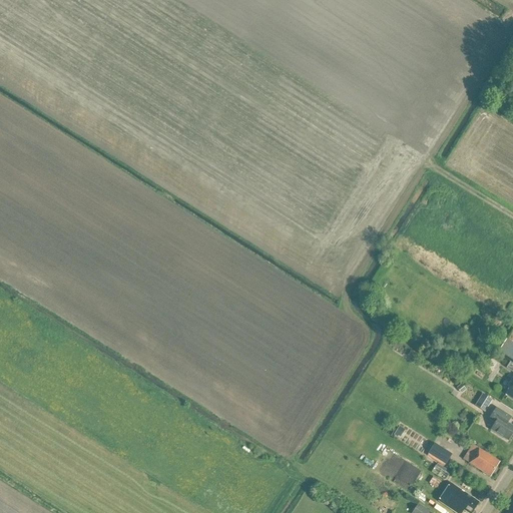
[(477,331),(479,341),(489,338),(486,329),(477,331)]
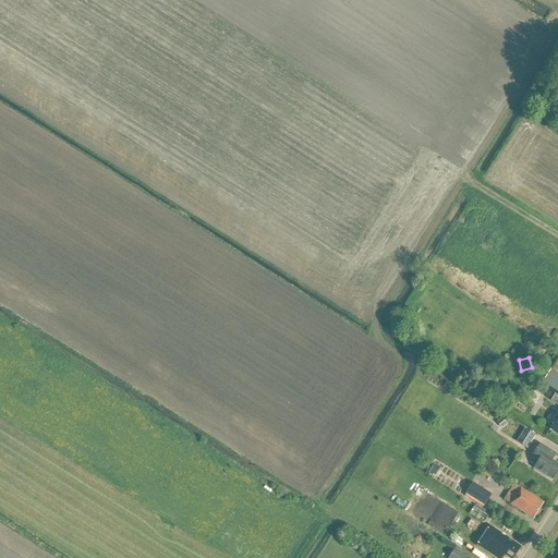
[(501,419),(497,423),(501,428),(506,424),(501,419)]
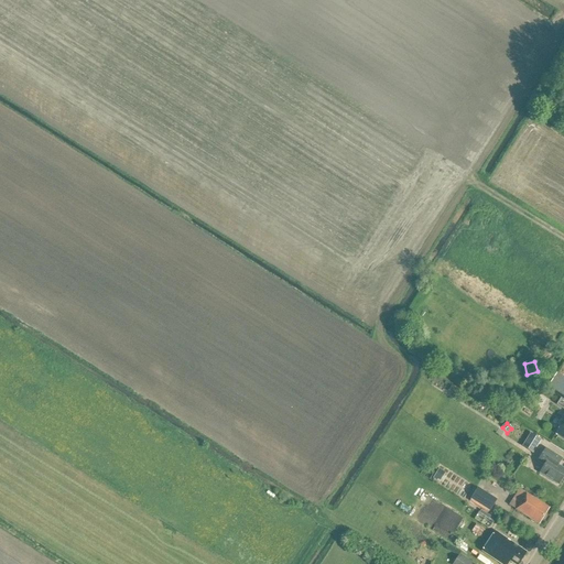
[(532,454),(540,441),(531,434),(522,447),(532,454)]
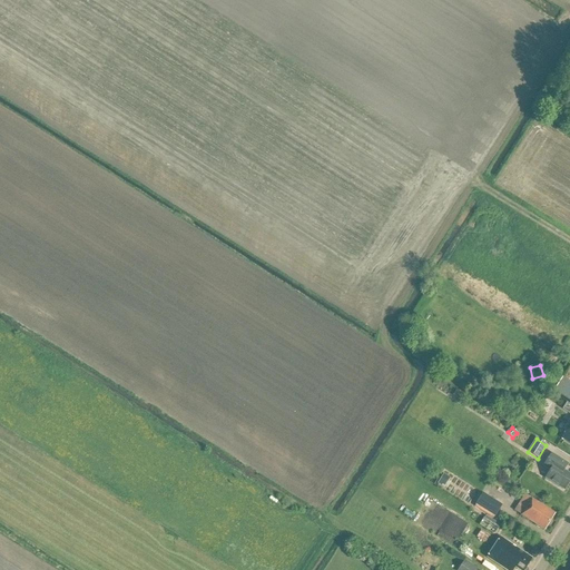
[(564,491),(569,481),(569,474),(563,471),(568,464),(552,454),(544,467),(551,471),(546,479),(564,491)]
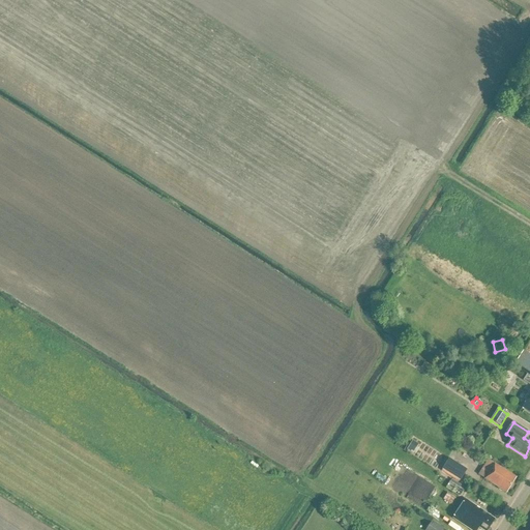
[(413,441),(407,450),(411,452),(416,443),(413,441)]
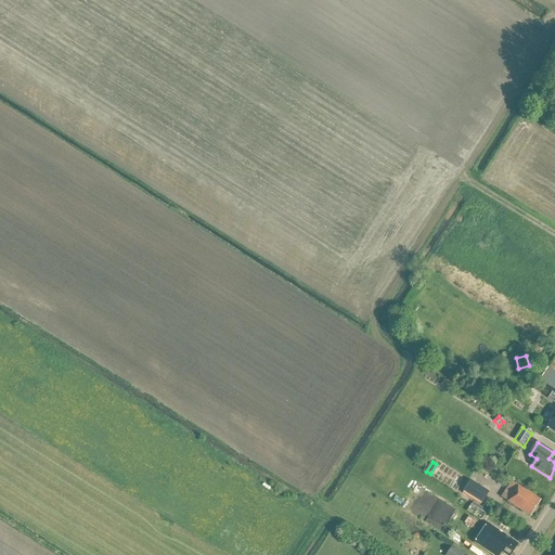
[(481,504),(489,492),(469,481),(463,492),(481,504)]
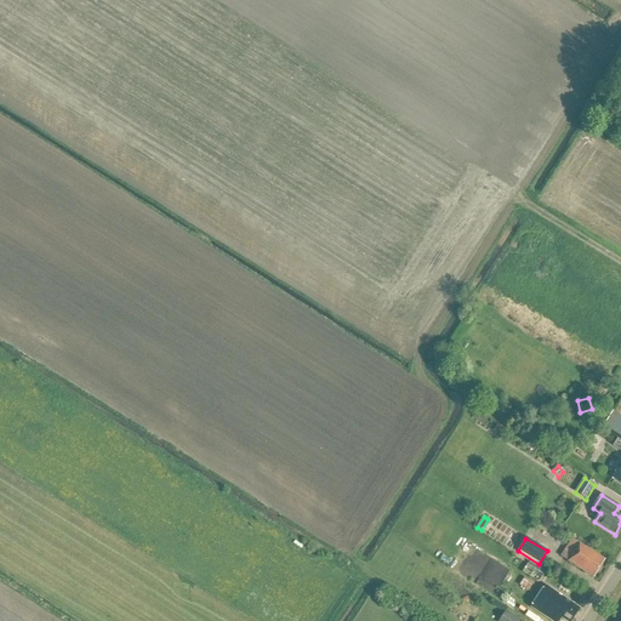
[(593,580),(605,560),(579,543),(567,563),(593,580)]
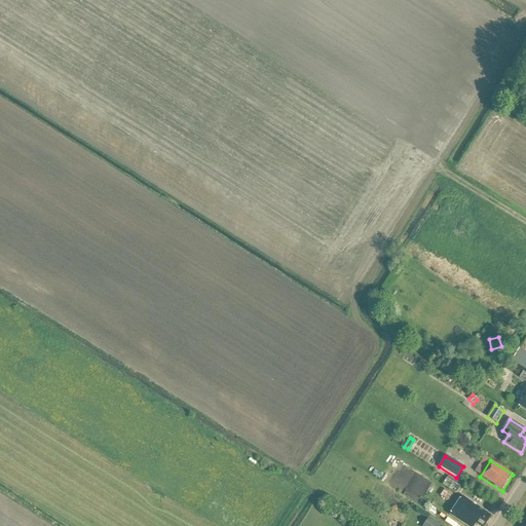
[(455,494),(460,487),(446,479),(442,486),(455,494)]
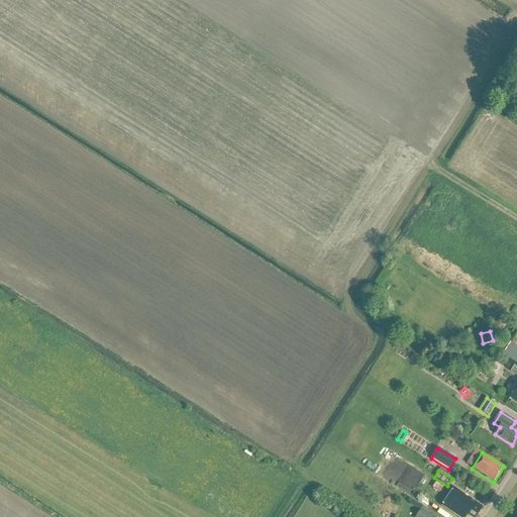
[(440,494),(444,487),(435,482),(431,488),(440,494)]
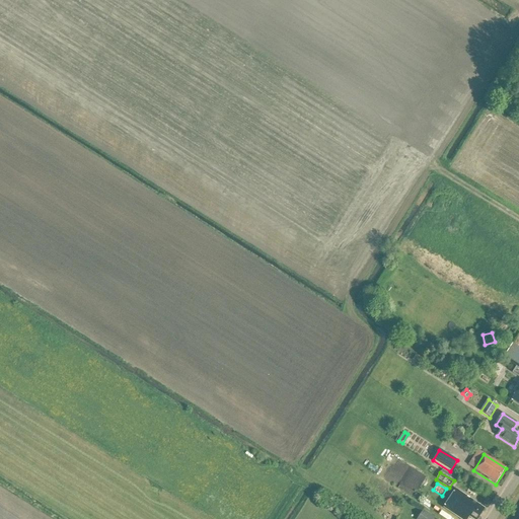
[(468,518),(477,518),(485,509),(456,490),(443,509),(458,518),(467,518),(468,518)]
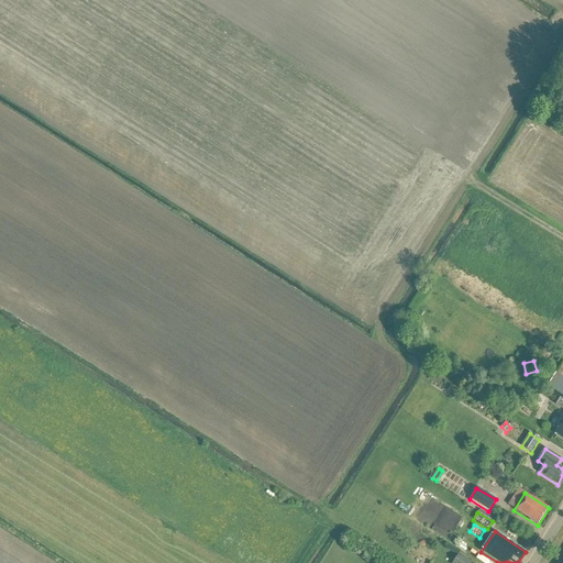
[(452,562),(470,562),(471,561),(459,553),(452,562)]
